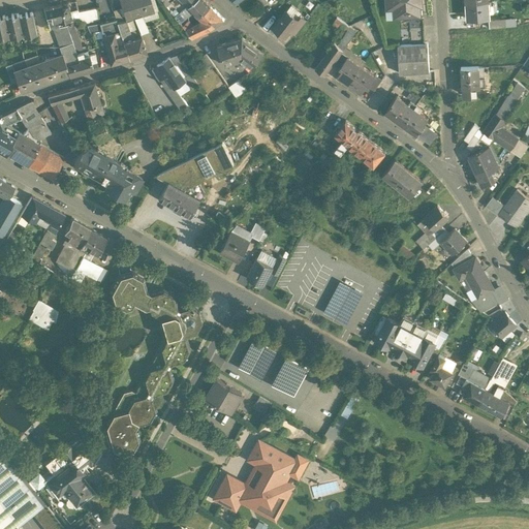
[(149,0),(119,0),(122,8),(126,21),(133,18),(141,16),(153,11),(149,0)]
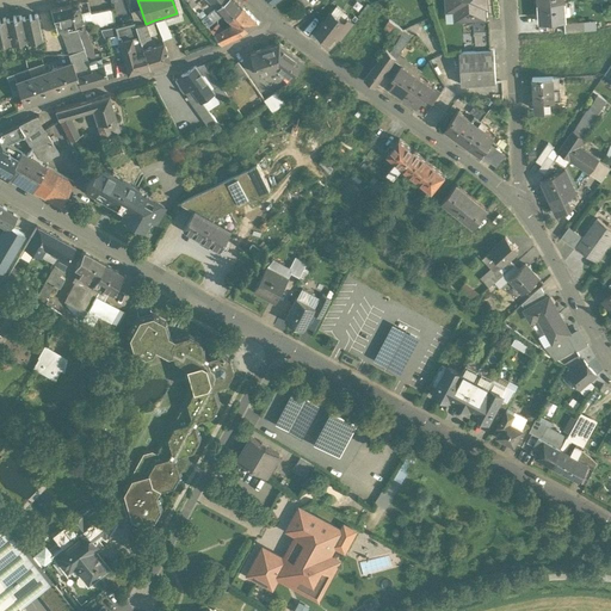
[(236,0),(224,0),(216,7),(222,13),(228,19),(242,6),(236,0)]
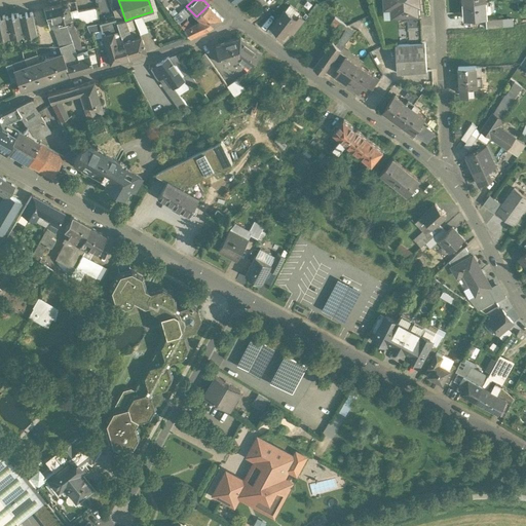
[(418,0),(386,0),(387,8),(397,7),(398,16),(399,16),(399,17),(407,16),(417,15),(417,7),(419,7),(418,0)]
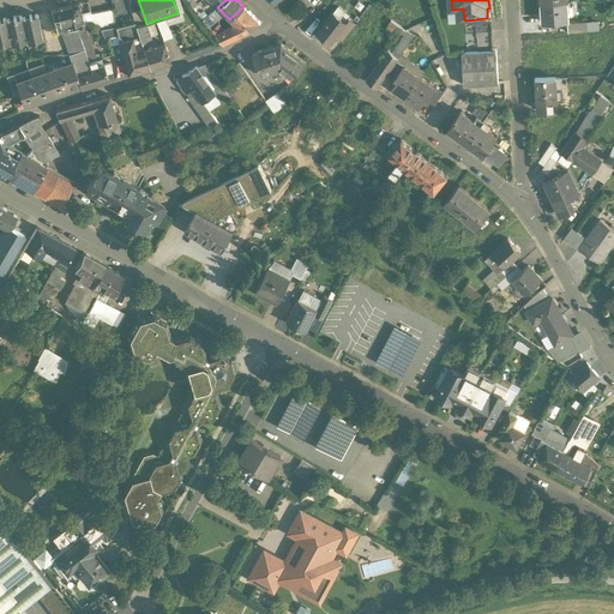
[(199,1),(193,6),(197,11),(204,6),(199,1)]
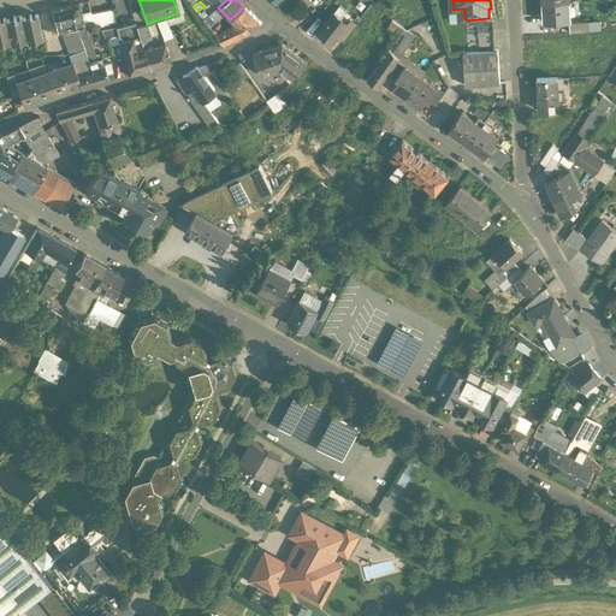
[(568,3),(543,4),(544,23),(569,22),(568,3)]
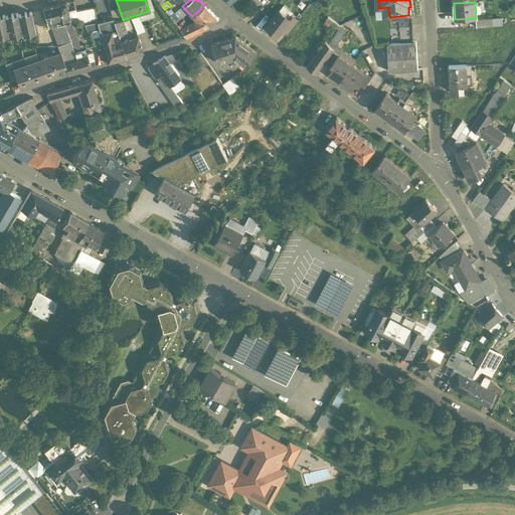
[(59,5),(43,9),(42,9),(48,25),(50,26),(56,27),(57,27),(55,21),(68,17),(66,11),(65,6),(60,7),(59,5)]
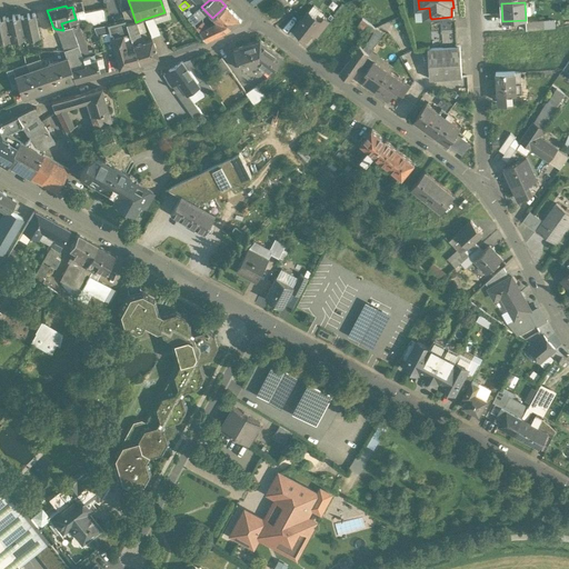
[(193,12),(189,6),(182,10),(188,17),(193,13),(193,12)]
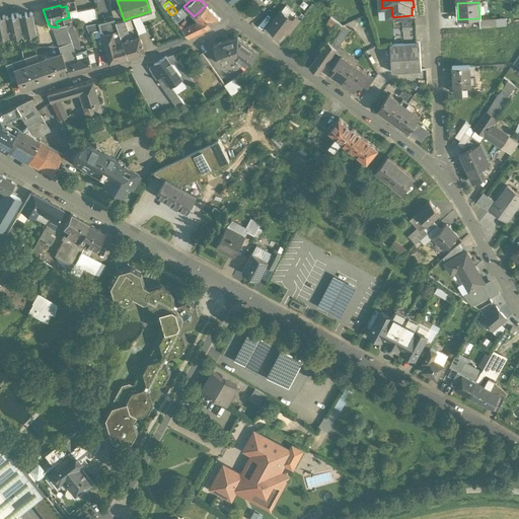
[(206,5),(194,16),(199,20),(210,9),(206,5)]
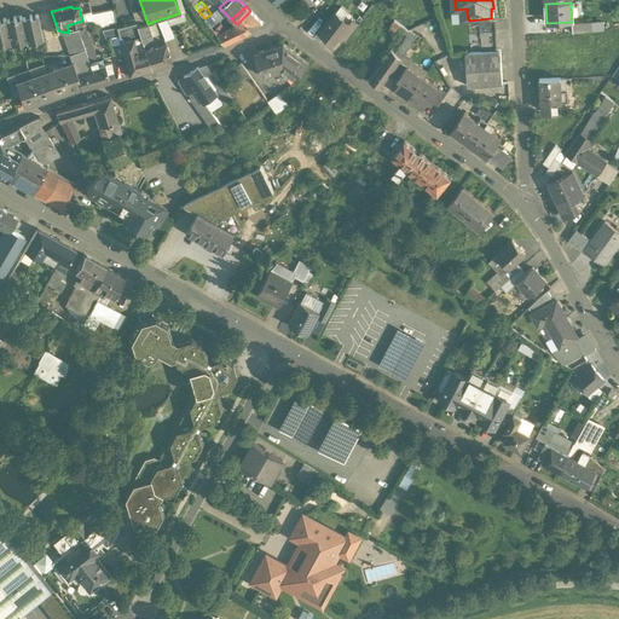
[(210,13),(210,15),(219,24),(221,17),(225,13),(219,7),(213,12),(210,13)]
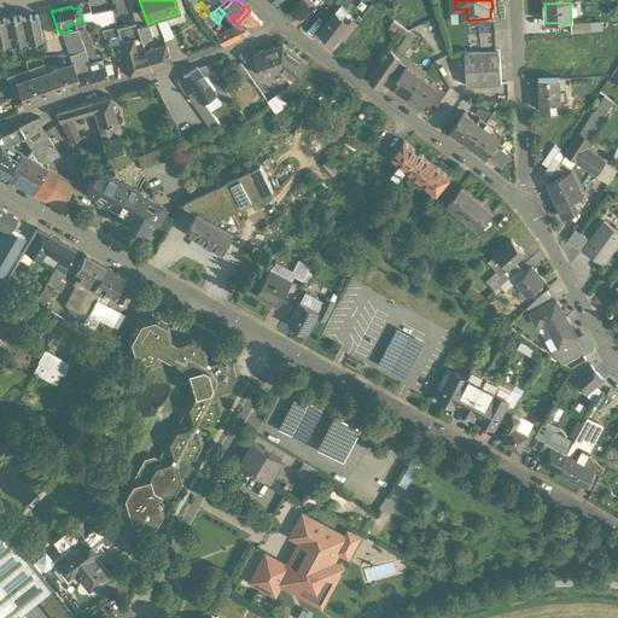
[(112,10),(91,13),(93,23),(95,30),(116,28),(112,10)]
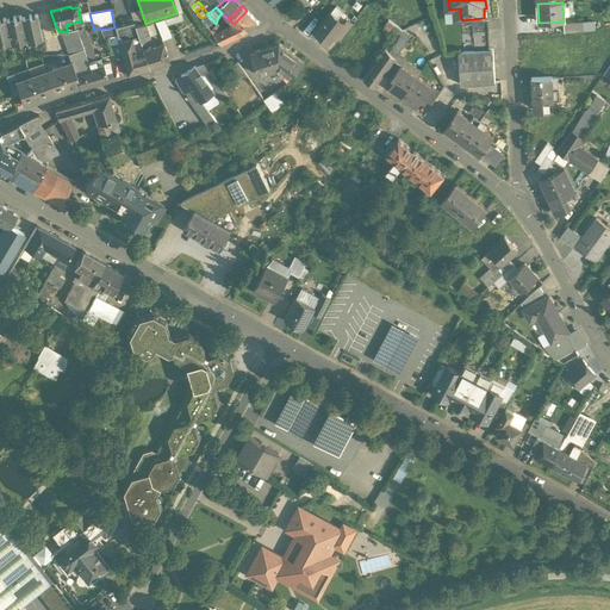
[(141,10),(130,13),(134,22),(135,25),(145,24),(141,10)]
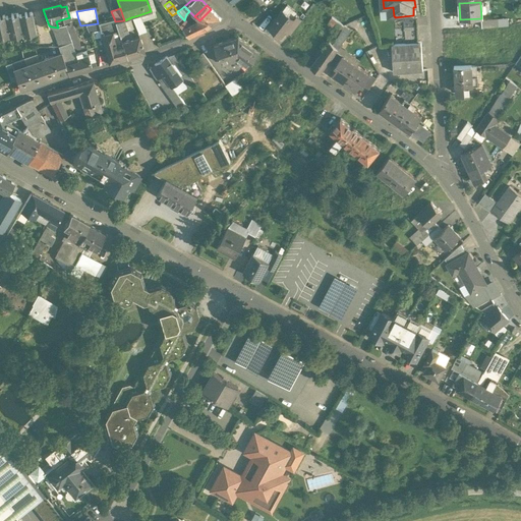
[(76,9),(67,11),(69,17),(70,22),(78,19),(76,11),(76,9)]
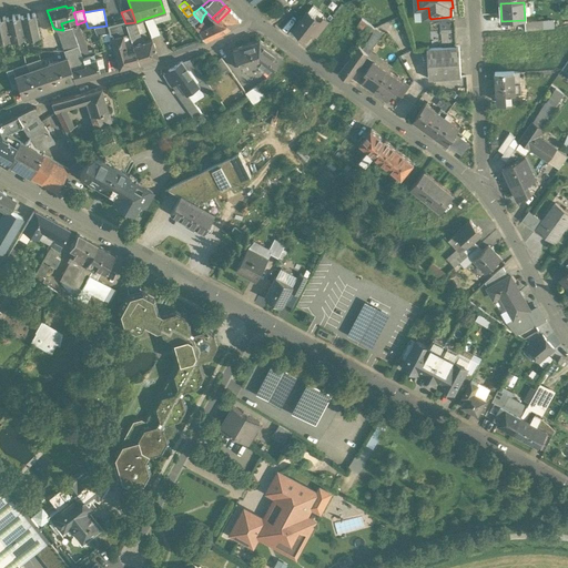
[(230,10),(217,22),(212,27),(206,29),(200,32),(206,41),(225,31),(241,22),(230,10)]
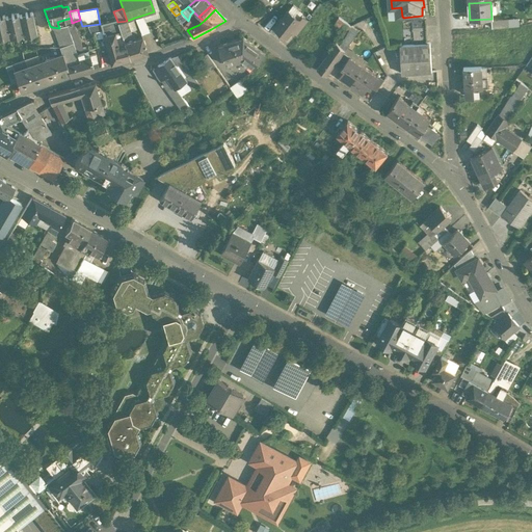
[(299,19),(288,10),(274,28),(287,37),(292,30),(291,30),(299,20),(299,19)]
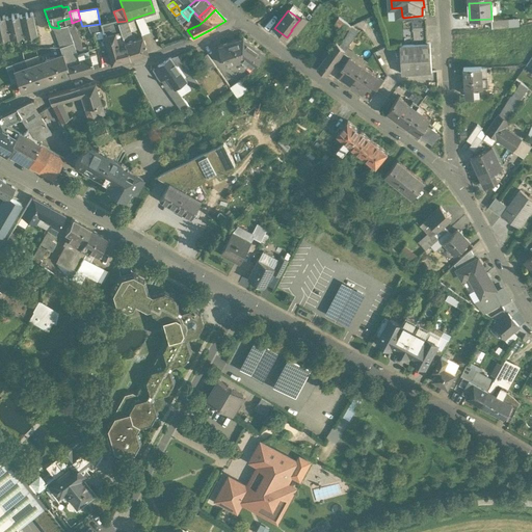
[(32,12),(18,16),(23,35),(23,36),(37,33),(32,12)]
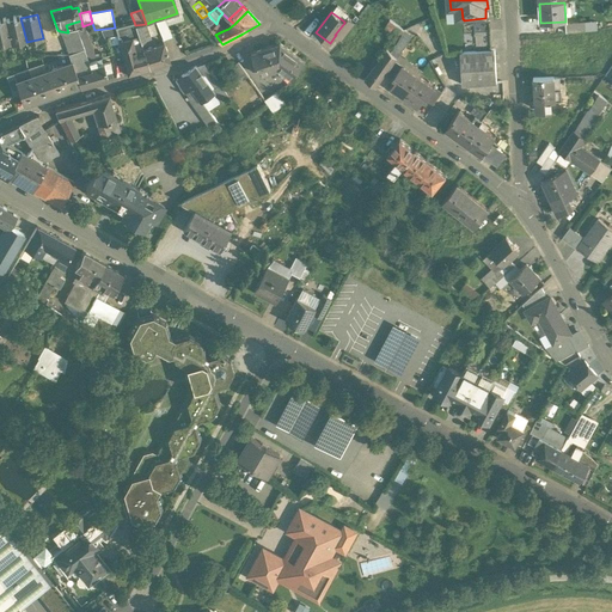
[(216,24),(208,14),(202,18),(212,30),(216,24)]
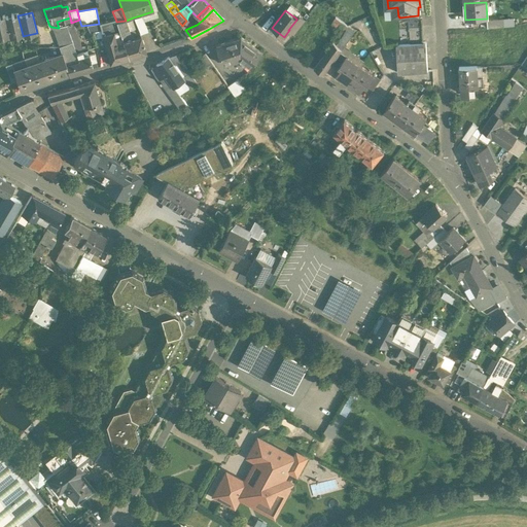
[(18,14),(4,18),(8,37),(9,38),(23,35),(18,15),(18,14)]
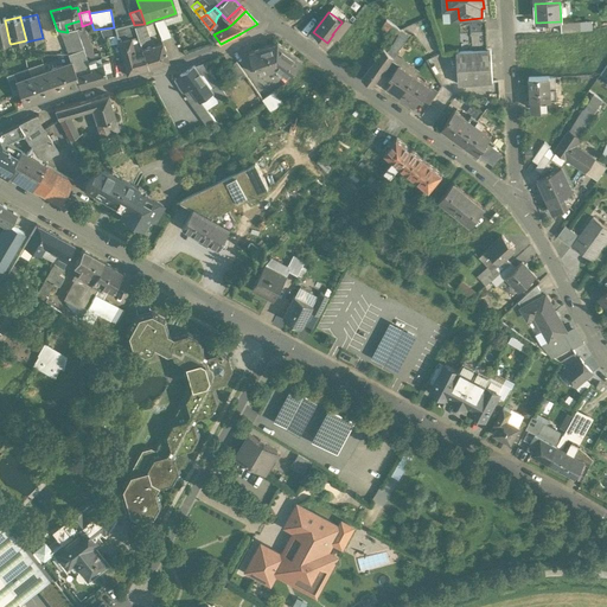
[(5,18),(0,19),(0,44),(10,43),(5,20),(5,18)]
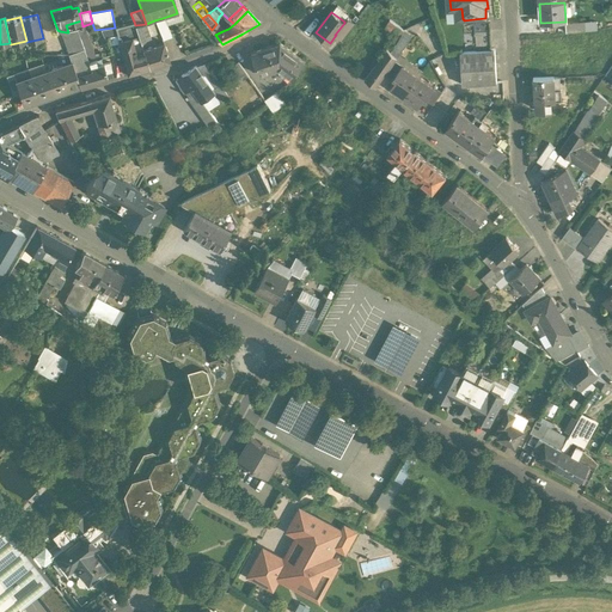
[(169,31),(163,18),(154,20),(160,35),(169,31)]
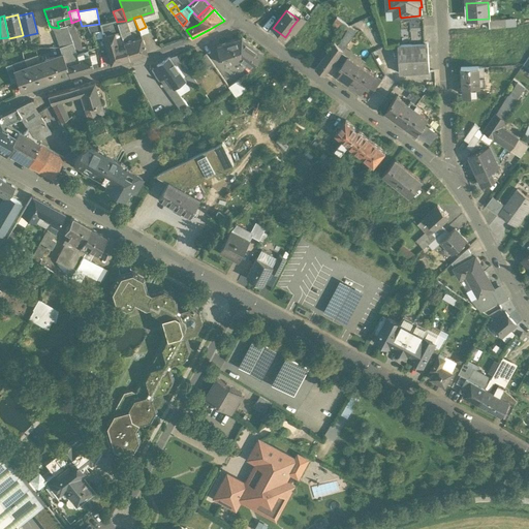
[(300,16),(298,19),(298,20),(289,30),(290,30),(296,34),(307,21),(300,16)]
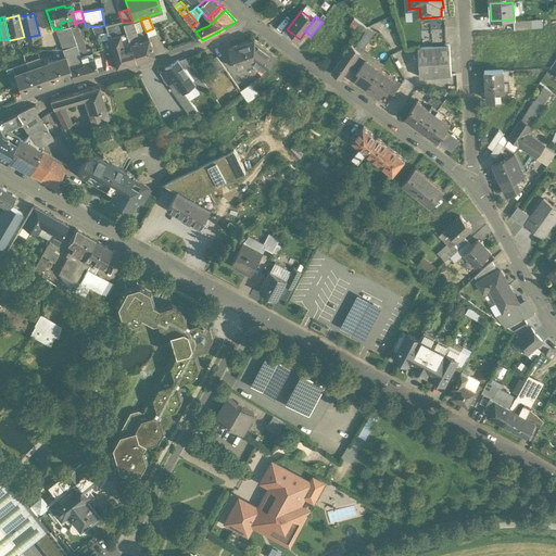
[(367,27),(354,17),(349,25),(350,26),(355,30),(359,33),(362,35),(366,29),(367,27)]
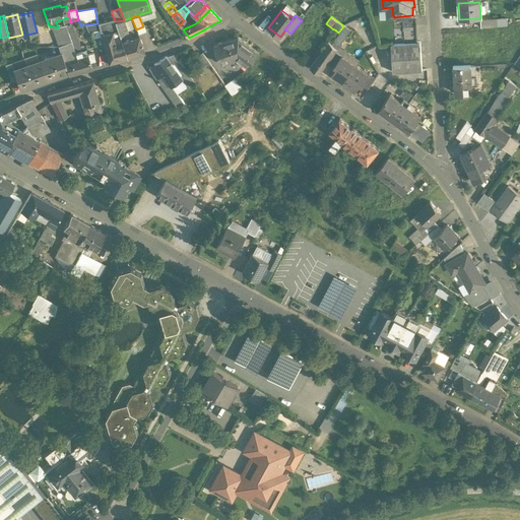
[(69,17),(56,21),(58,27),(65,25),(66,26),(70,24),(70,22),(69,17)]
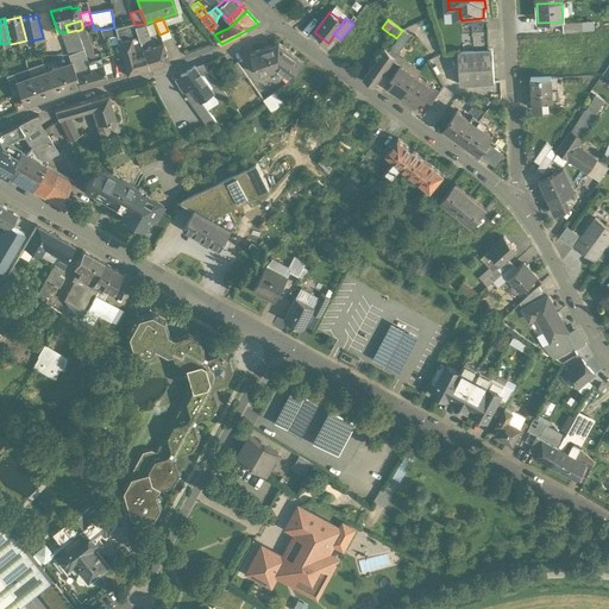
[(143,52),(136,55),(131,38),(138,37),(135,25),(133,22),(114,27),(127,74),(148,69),(143,52)]
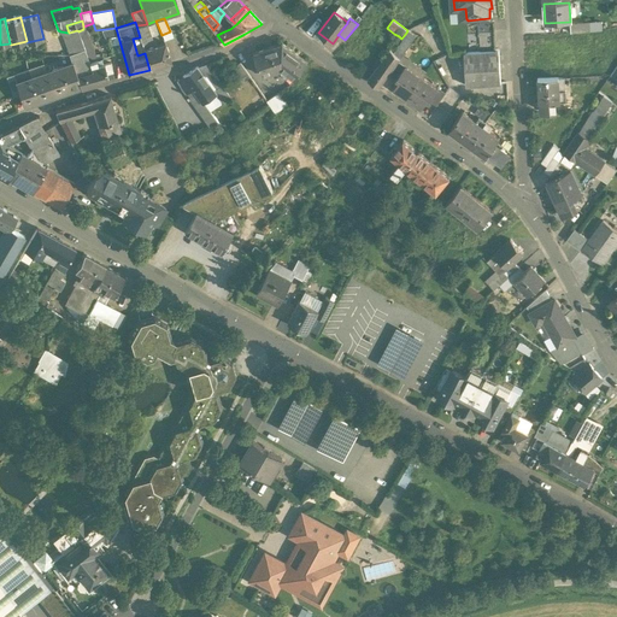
[(493,22),(479,23),(479,33),(494,31),(493,22)]
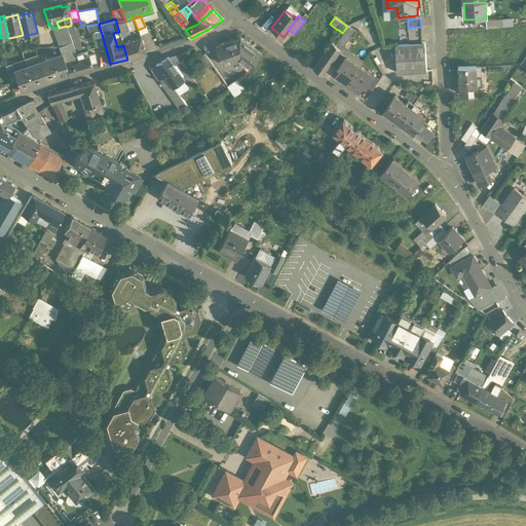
[(502,20),(486,21),(486,28),(502,27),(502,20)]
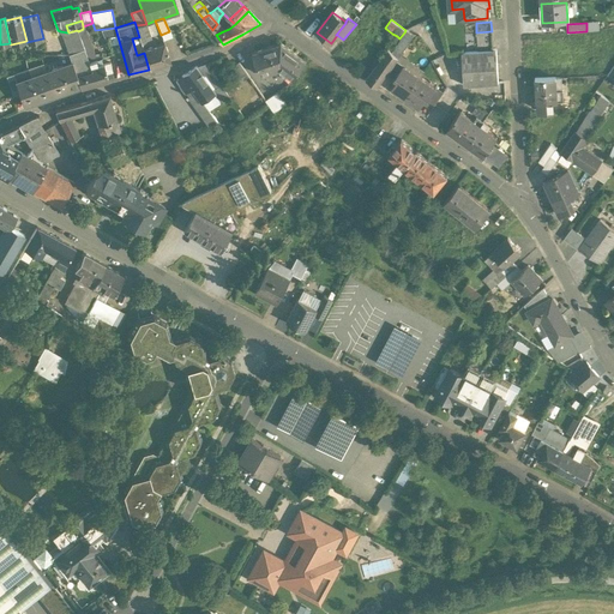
[(146,24),(136,25),(139,37),(140,42),(145,40),(151,38),(146,24)]
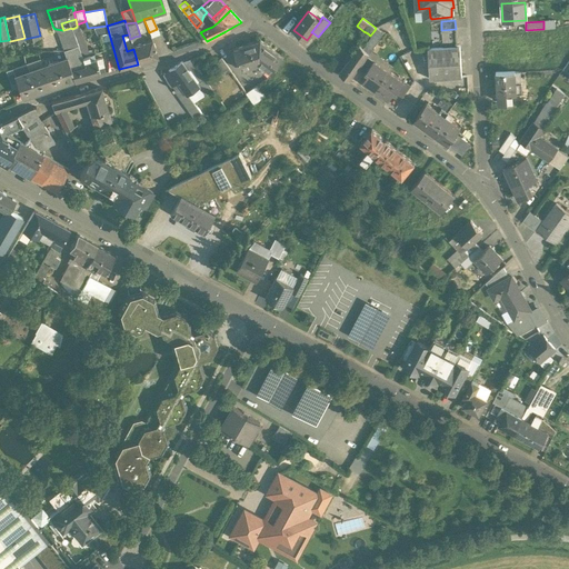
[(201,22),(197,28),(200,32),(207,29),(202,22),(201,22)]
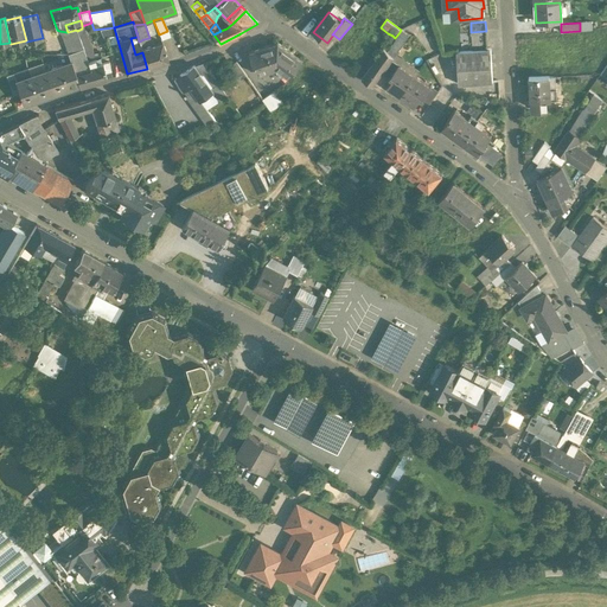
[(87,37),(82,29),(77,31),(80,39),(87,37)]
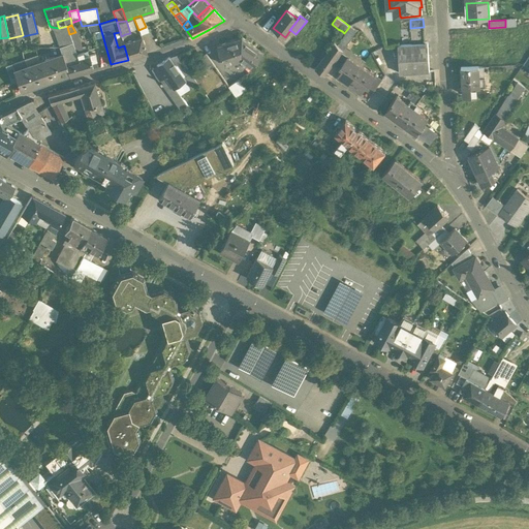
[(59,28),(58,28),(52,27),(59,48),(72,43),(69,34),(67,27),(66,26),(59,28)]
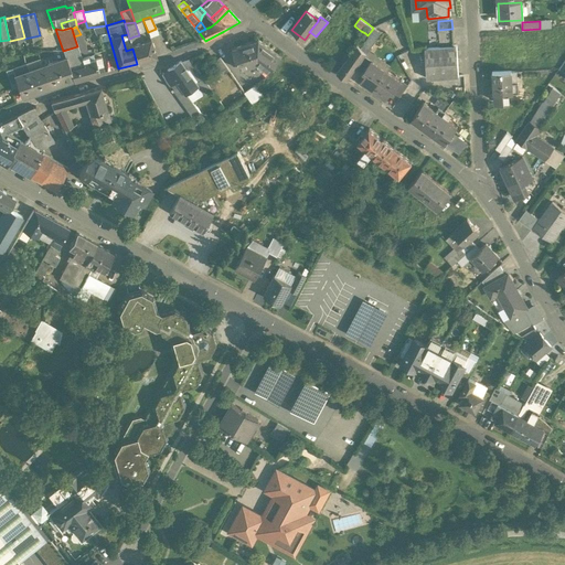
[(452,29),(438,30),(439,48),(452,46),(452,29)]
